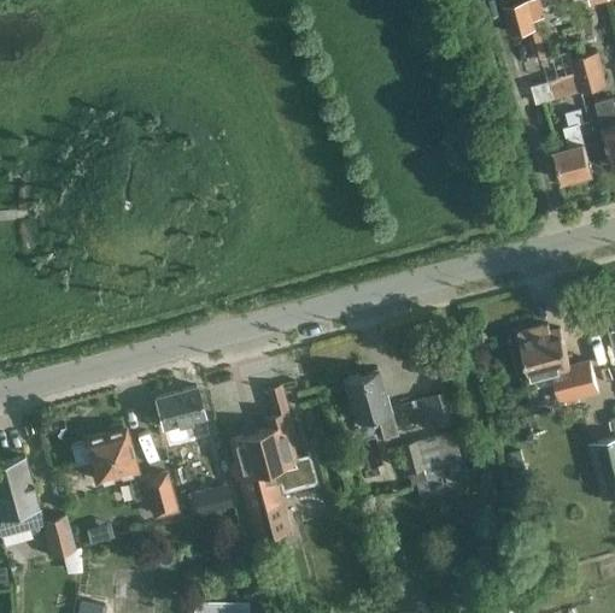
[(539,0),(532,0),(505,7),(513,35),(536,29),(533,19),(544,17),(543,10),(539,0)]
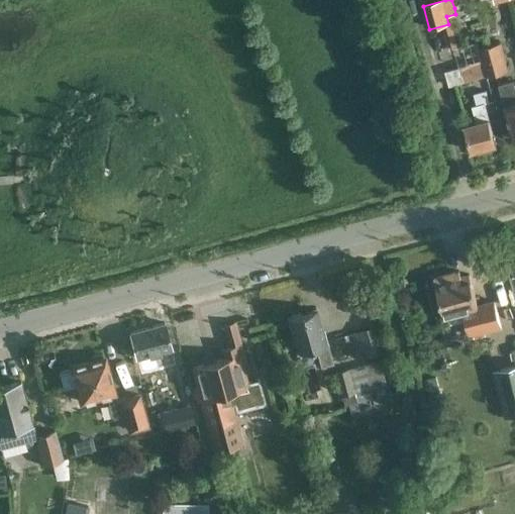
[(502,44),(481,50),(488,79),(510,73),(502,44)]
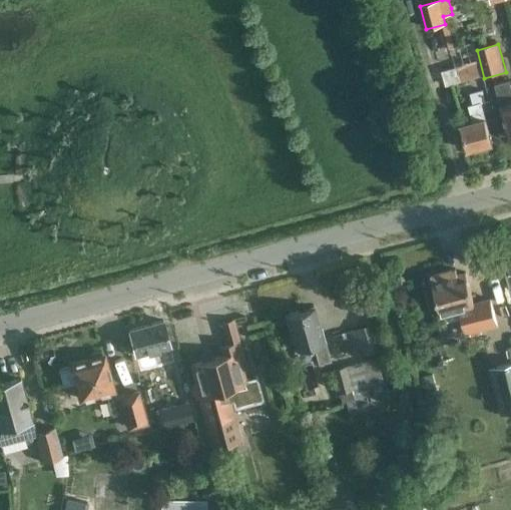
[(478,63),(458,68),(462,83),(482,77),(478,63)]
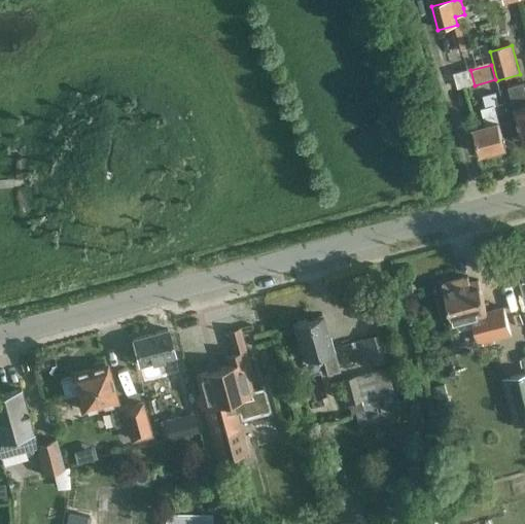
[(524,84),(511,89),(524,140),(524,84)]
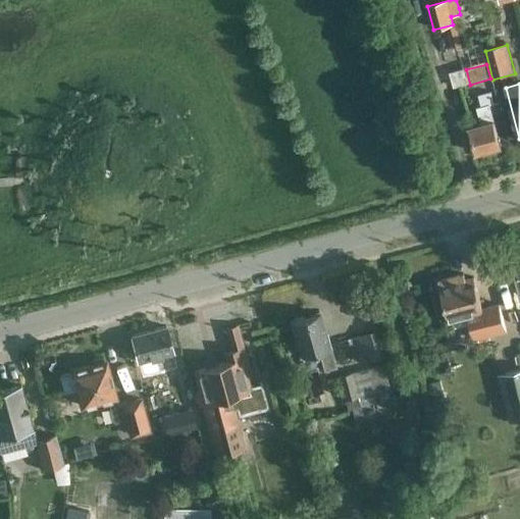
[(482,108),(478,109),(482,125),(470,128),(477,154),(503,148),(491,106),(496,105),(492,94),(479,97),(482,108)]
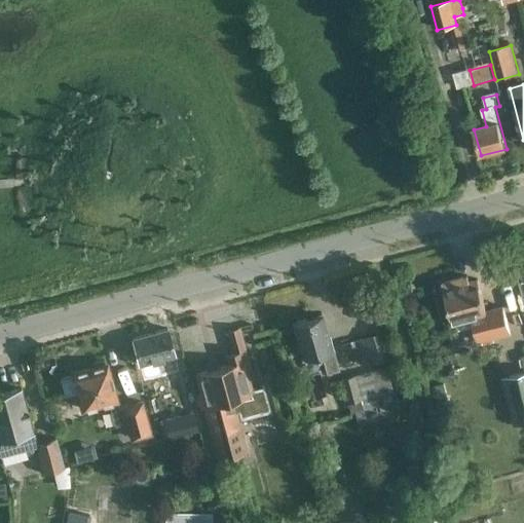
[(475,329),(479,328),(483,343),(511,335),(506,314),(489,319),(480,288),(472,290),(469,278),(444,286),(454,325),(473,320),(475,329)]
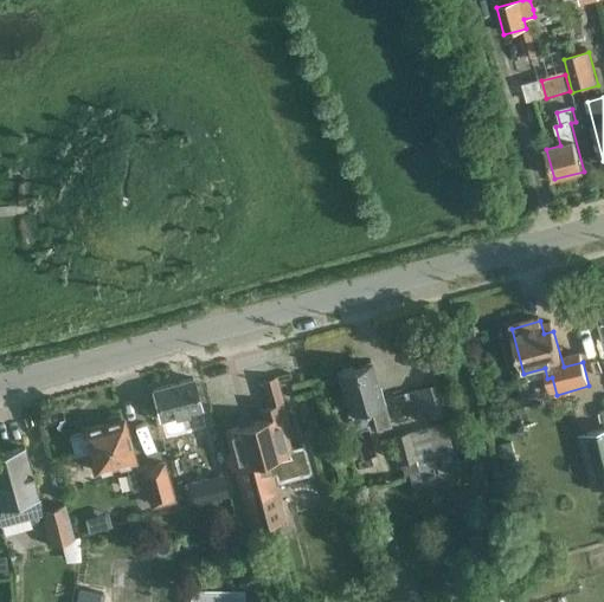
[(393,429),(381,392),(379,392),(371,366),(340,375),(352,416),(371,410),(378,433),(393,429)]
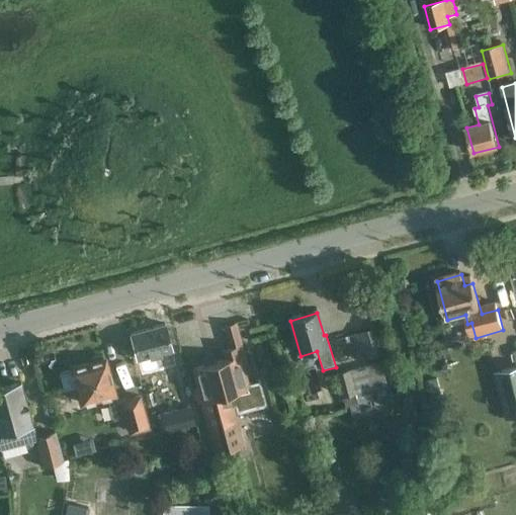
[(227,361),(195,370),(199,389),(193,391),(197,405),(203,403),(210,429),(210,428),(218,452),(243,446),(233,409),(238,407),(240,412),(265,405),(266,407),(267,407),(260,382),(259,382),(260,384),(249,388),(246,376),(250,374),(237,325),(226,328),(232,350),(224,352),(227,361)]
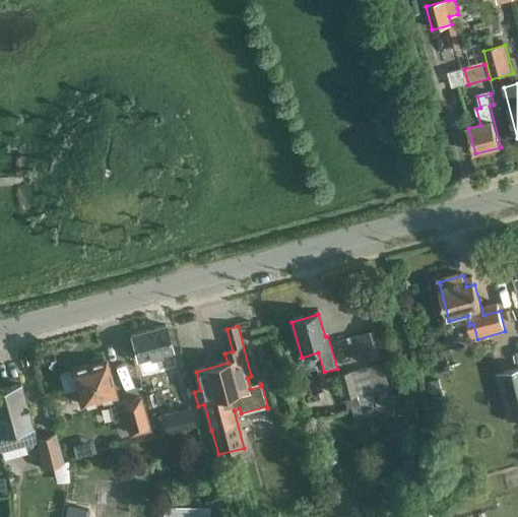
[(176,353),(168,327),(134,337),(141,363),(153,360),(155,366),(168,362),(166,357),(176,353)]
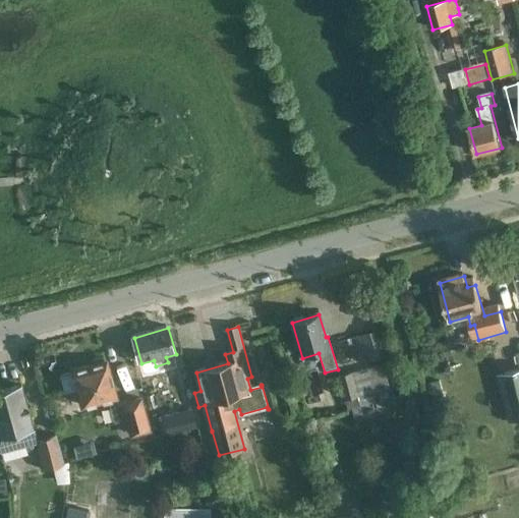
[(378,329),(354,335),(360,355),(369,353),(370,358),(385,354),(378,329)]
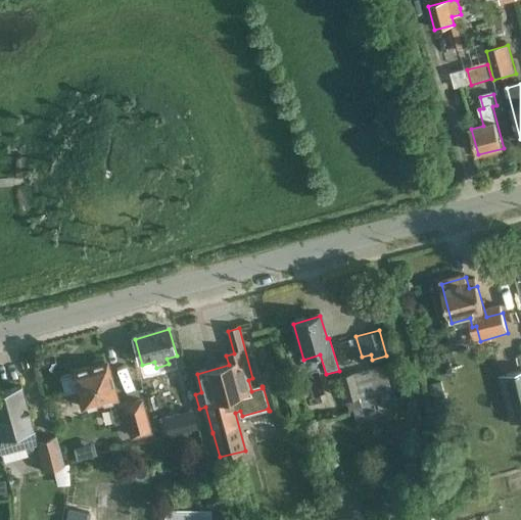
[(116,426),(128,423),(132,438),(150,433),(141,403),(119,409),(105,361),(93,364),(94,369),(74,374),(74,376),(61,380),(65,395),(79,391),(84,410),(109,403),(116,426)]
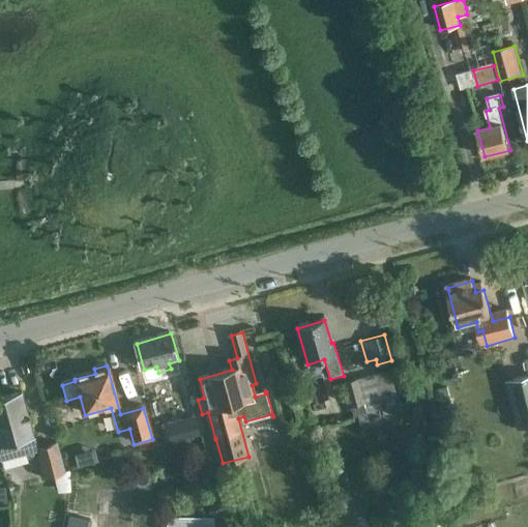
[(527,377),(508,382),(521,430),(527,428),(527,377)]
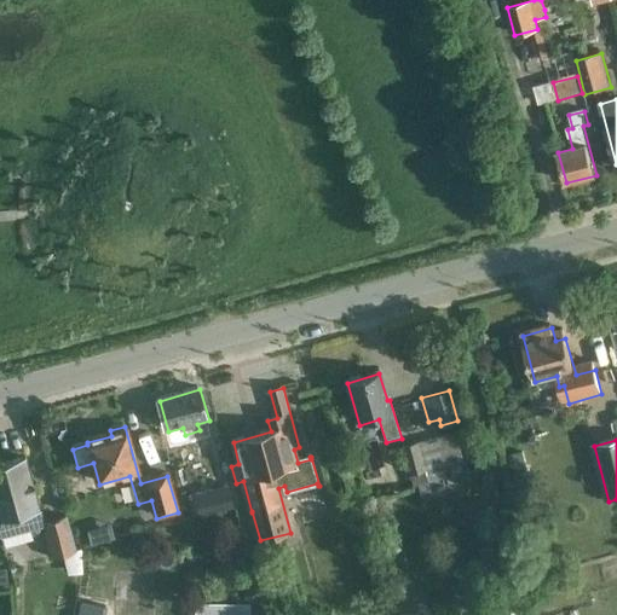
[(419,444),(403,448),(414,488),(420,487),(430,483),(419,444)]
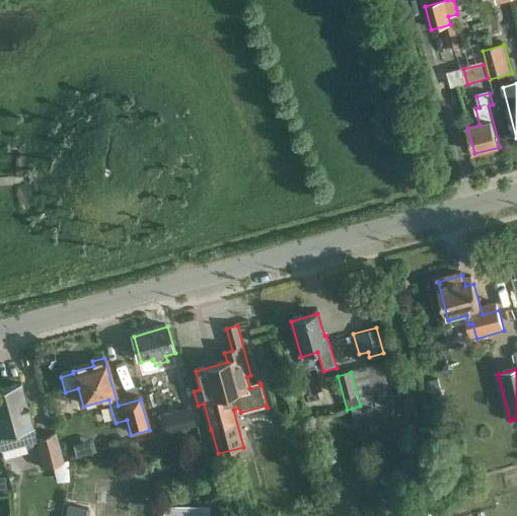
[(440,381),(428,384),(431,396),(443,393),(440,381)]
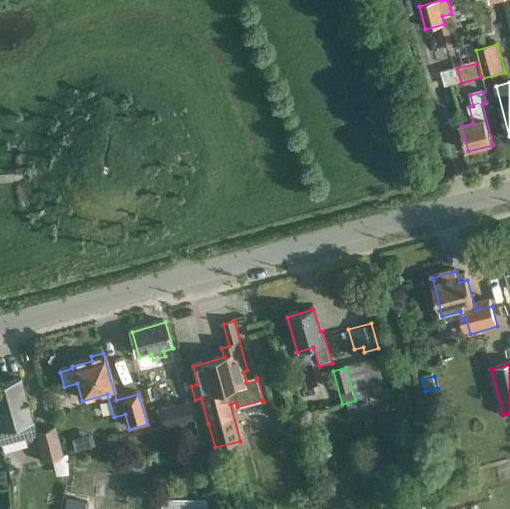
[(28,444),(37,441),(43,463),(53,461),(63,458),(55,430),(37,435),(22,380),(0,385),(0,441),(1,445),(26,438),(28,444)]
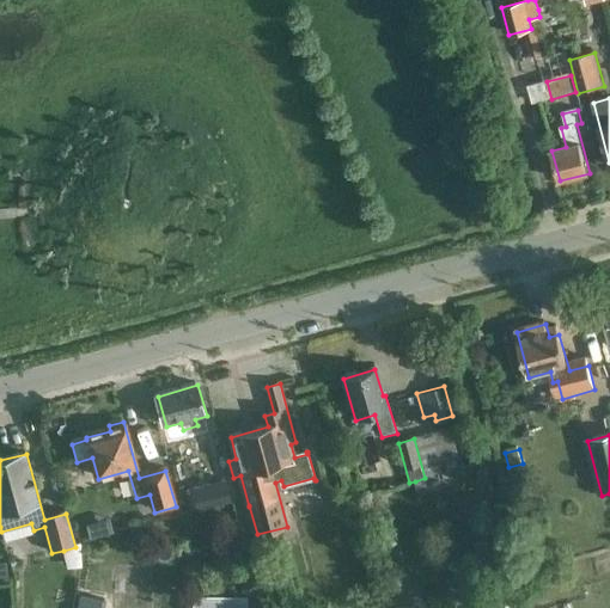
[(474,474),(465,477),(467,485),(475,483),(474,474)]
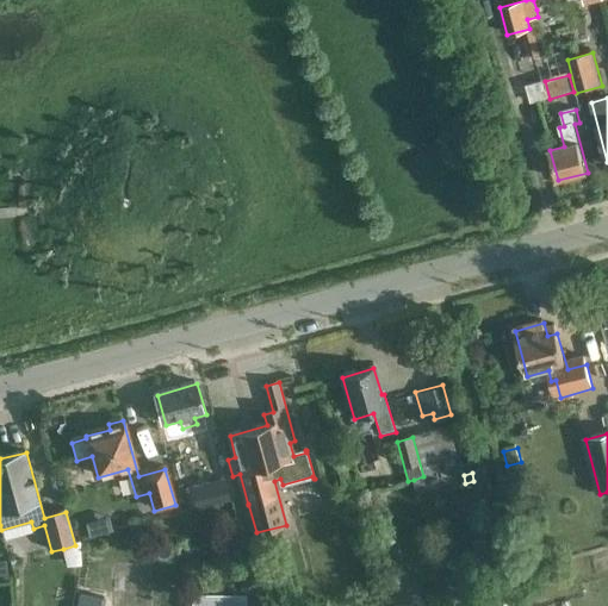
[(423,476),(414,480),(417,495),(427,493),(423,476)]
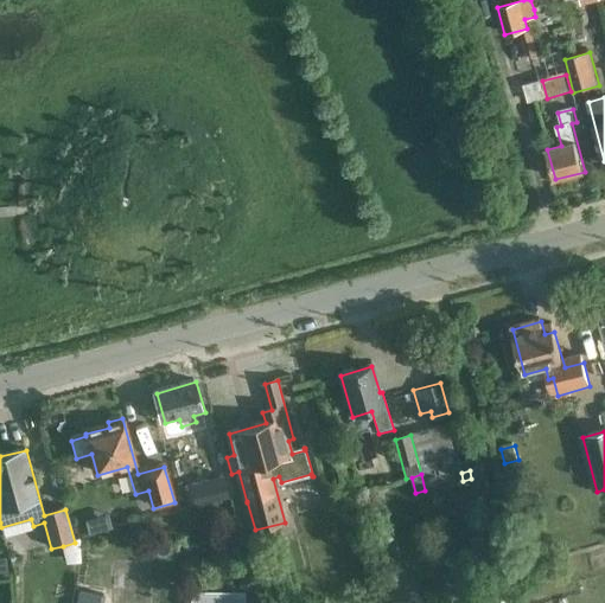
[(229,481),(199,489),(204,507),(234,499),(229,481)]
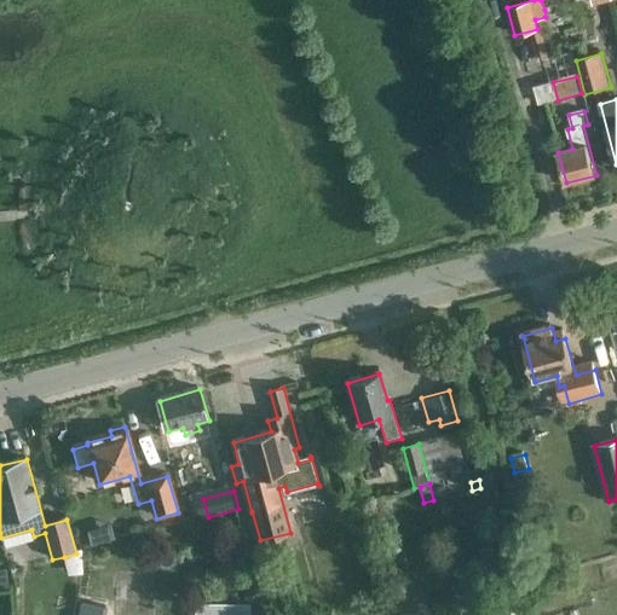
[(484,499),(462,504),(465,510),(473,508),(478,526),(490,522),(484,499)]
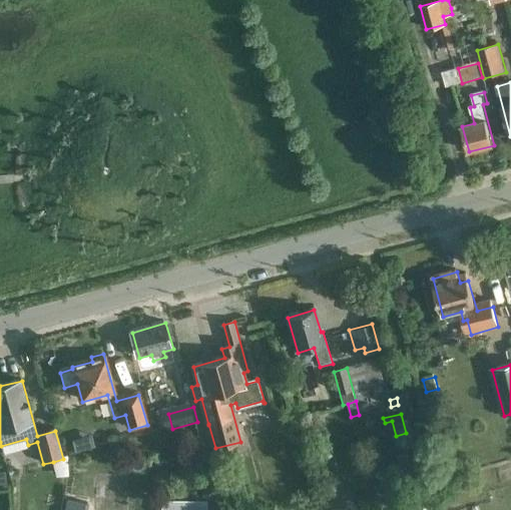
[(63,459),(53,462),(58,478),(70,478),(69,457),(63,459)]
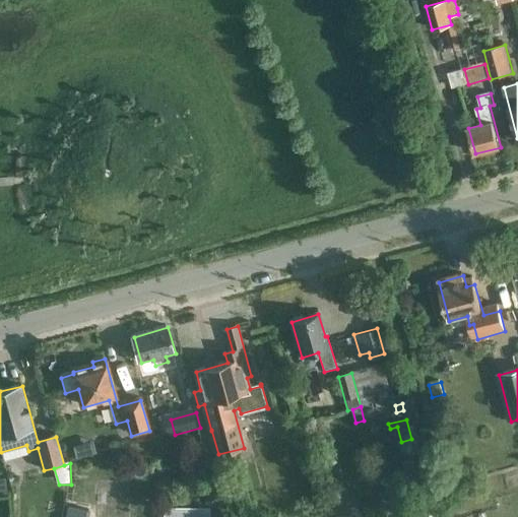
[(458,467),(448,469),(452,485),(461,482),(458,467)]
